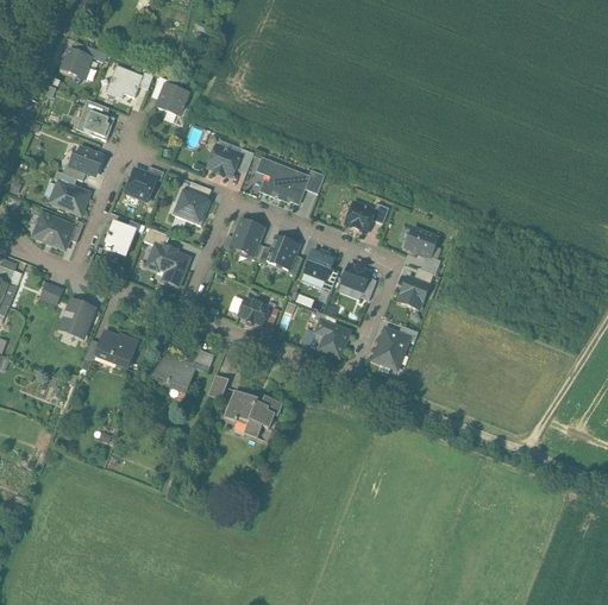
[(69,48),(61,68),(80,76),(85,65),(87,67),(91,57),(69,48)]
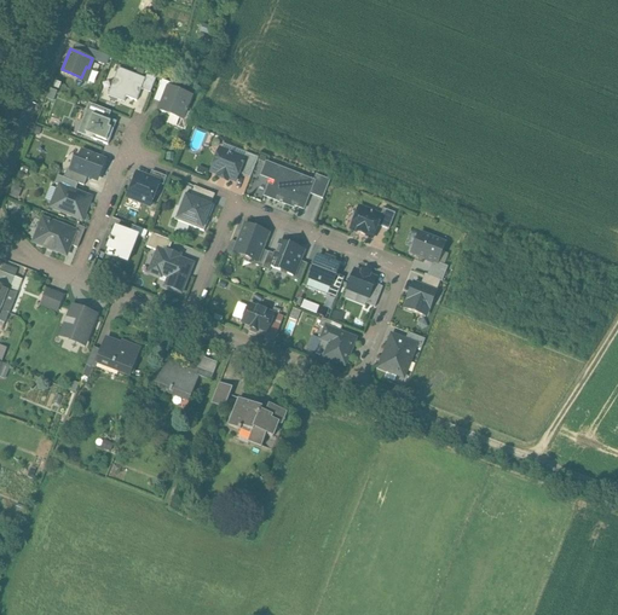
[(144,76),(117,65),(108,90),(125,96),(125,94),(136,98),(144,76)]
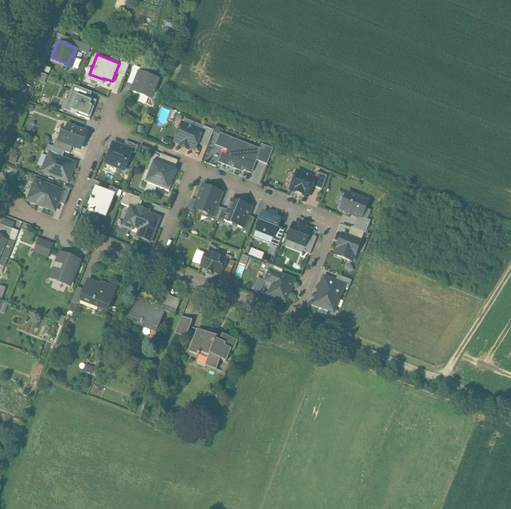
[(157,78),(138,70),(131,89),(150,96),(157,78)]
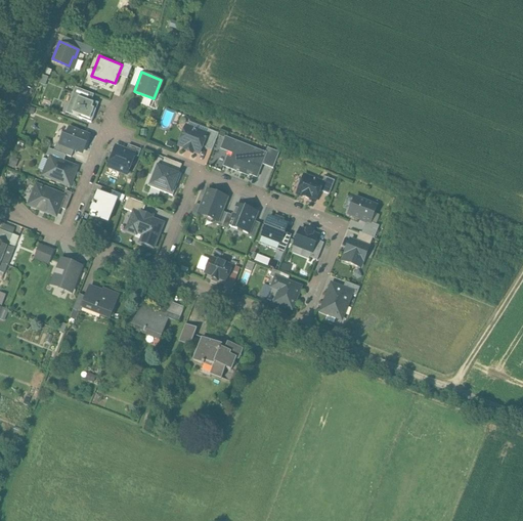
[(76,92),(70,110),(79,114),(78,116),(90,121),(98,101),(76,92)]
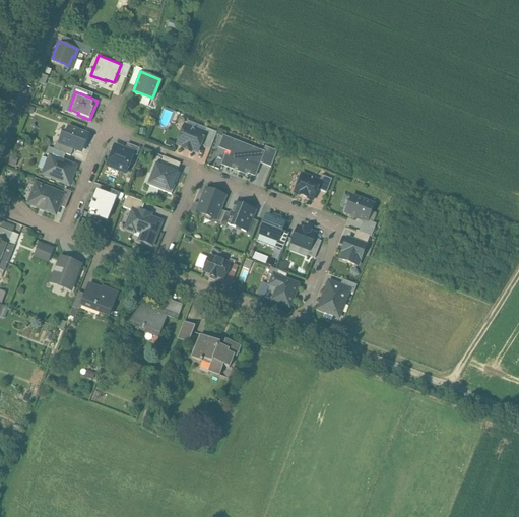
[(204,131),(184,123),(177,142),(197,150),(204,131)]
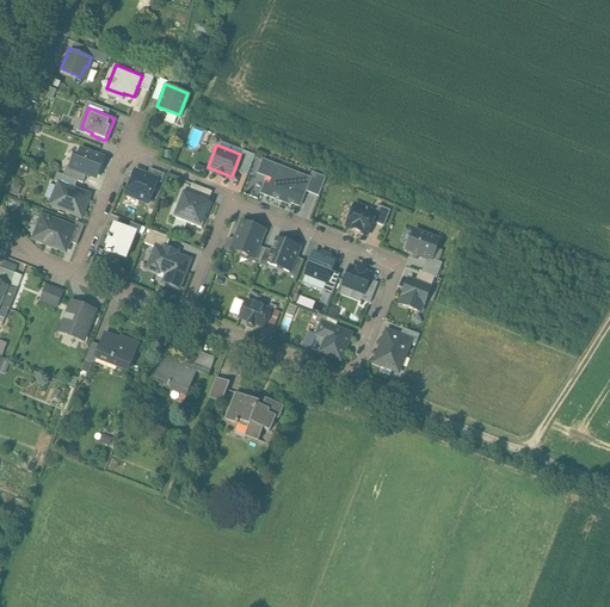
[(76,154),(73,153),(68,165),(91,174),(92,171),(96,169),(98,169),(103,155),(80,147),(76,154)]
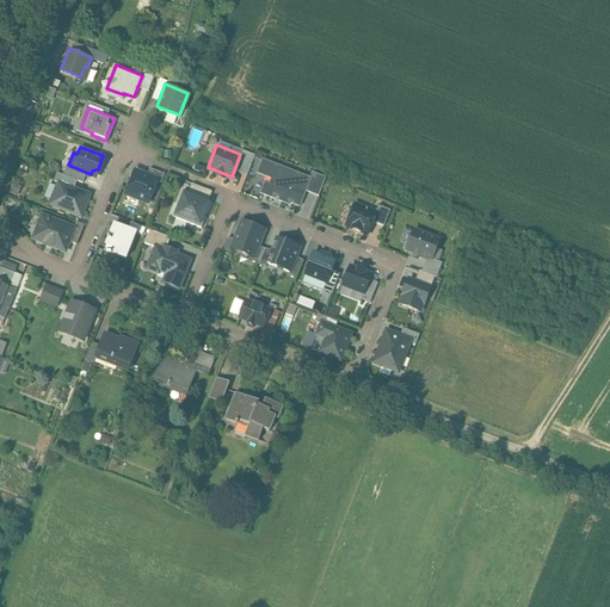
[(308,177),(262,158),(257,171),(275,177),(272,184),(264,180),(260,191),(273,196),(275,194),(279,196),(278,198),(288,202),(289,199),(299,203),(305,189),(308,177)]
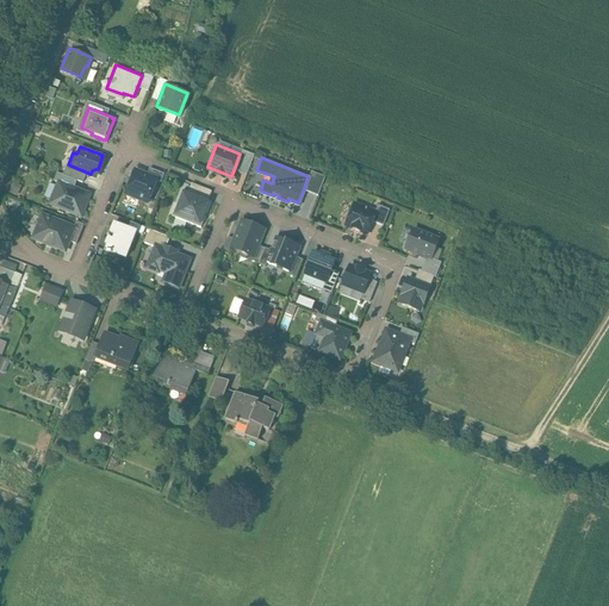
[(156,177),(134,169),(125,188),(135,192),(134,194),(147,200),(156,177)]
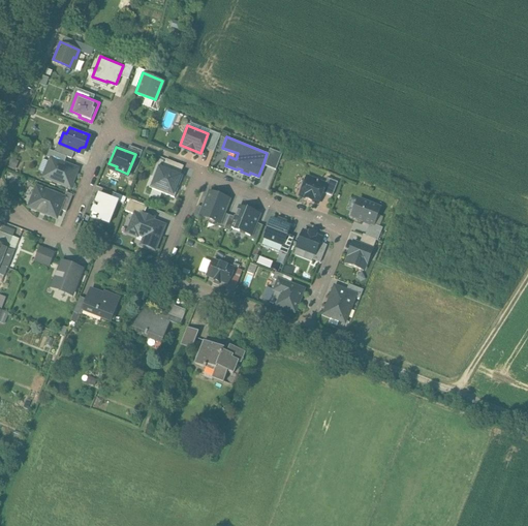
[(281,152),(269,147),(267,153),(264,163),(275,167),(281,152)]
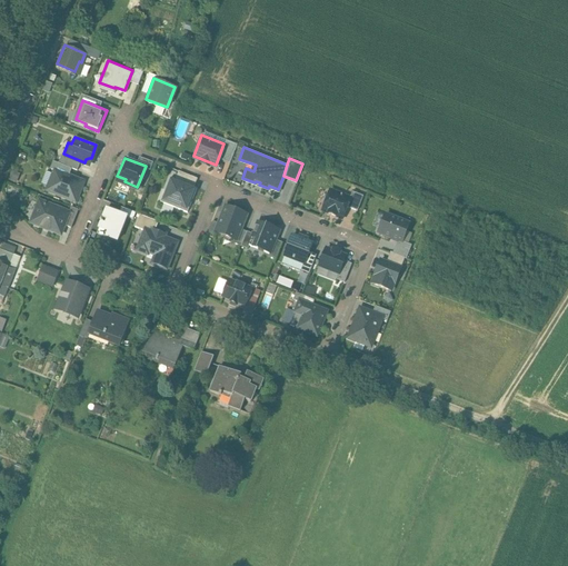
[(53,168),(45,188),(73,199),(77,191),(78,190),(80,186),(78,182),(80,178),(53,168)]
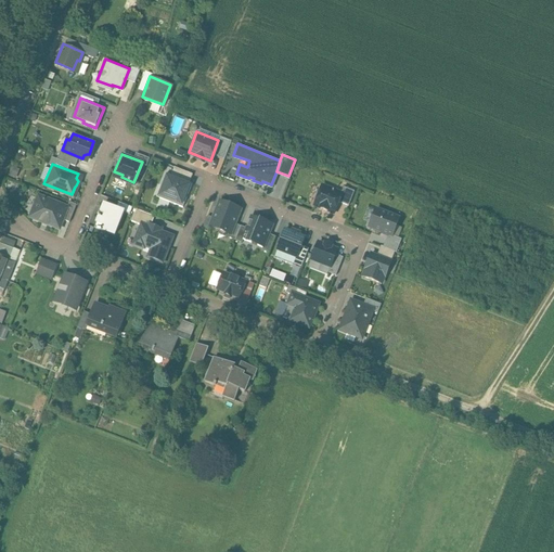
[(191,172),(174,165),(170,174),(188,180),(191,172)]
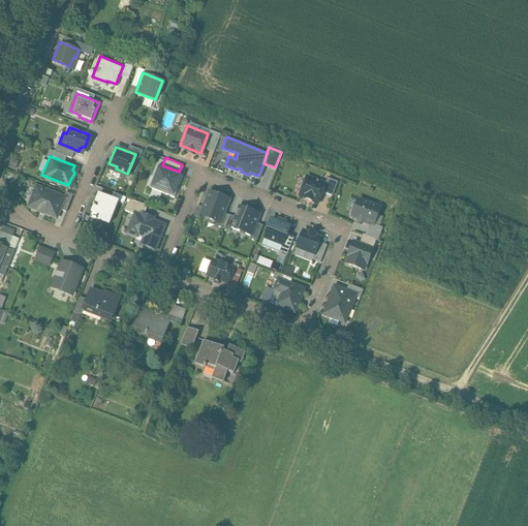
[(162,165),(157,163),(153,174),(155,175),(151,187),(174,195),(182,173),(179,172),(162,165)]
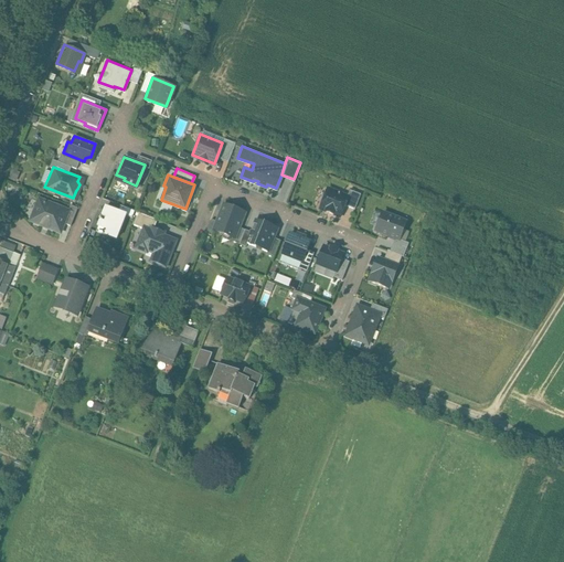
[(347,194),(327,187),(319,207),(339,215),(347,194)]
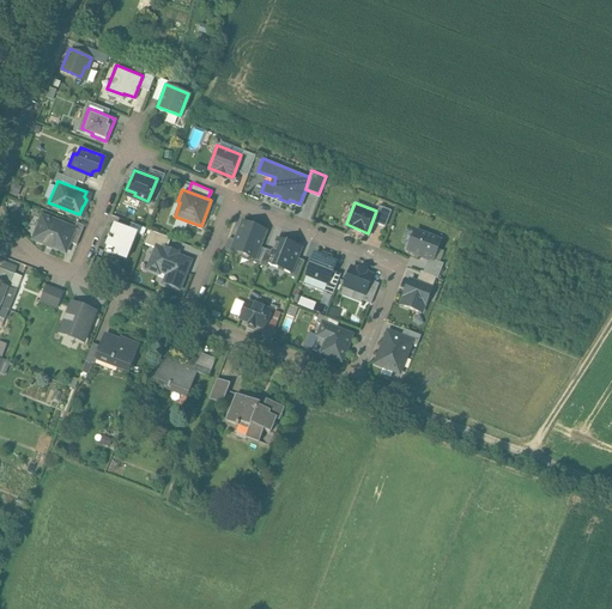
[(46,220),(41,219),(32,237),(38,239),(64,249),(72,229),(72,226),(47,217),(46,220)]
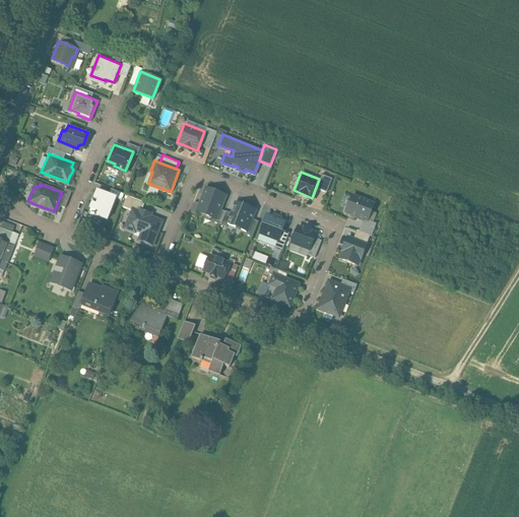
[(205,186),(196,210),(215,217),(224,194),(205,186)]
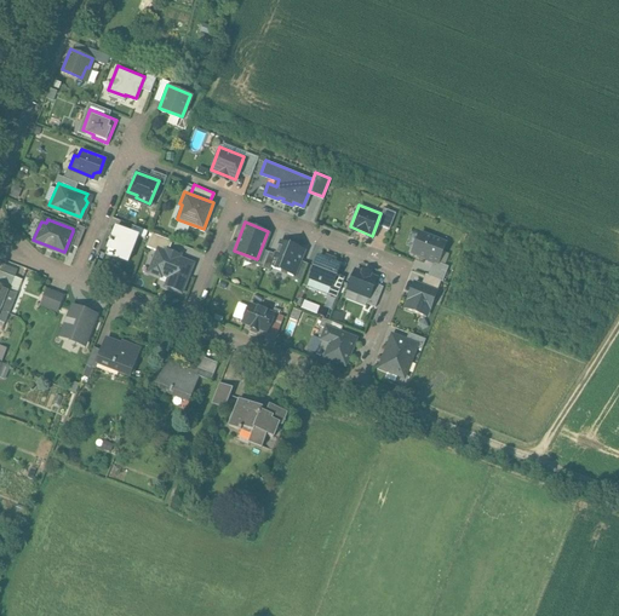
[(137,234),(115,224),(110,235),(109,239),(107,246),(116,249),(114,255),(127,260),(137,234)]
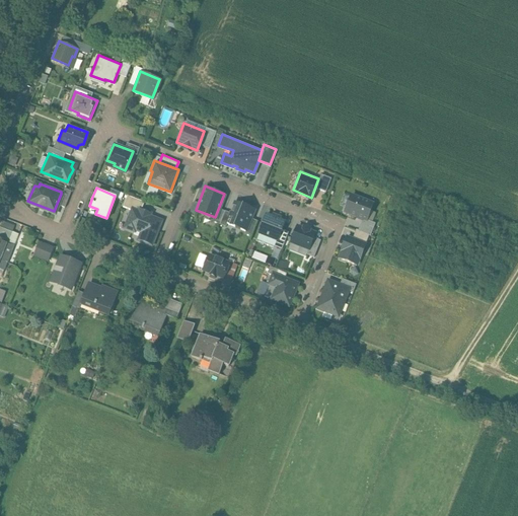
[(372,202),(351,193),(344,210),(366,218),(372,202)]
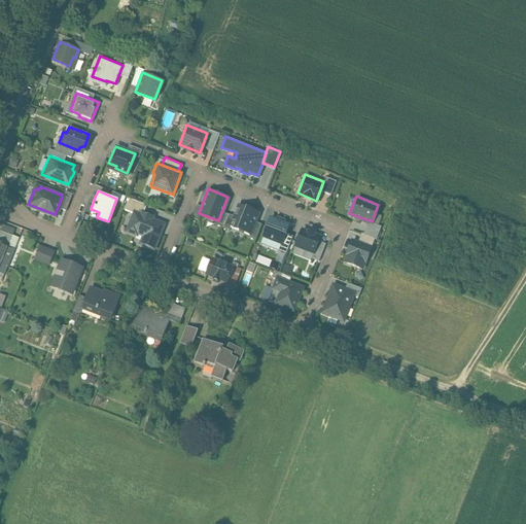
[(249,212),(245,210),(247,207),(245,206),(239,204),(238,204),(233,217),(237,219),(234,226),(238,229),(243,231),(249,233),(252,225),(257,211),(252,209),(251,208),(249,212)]
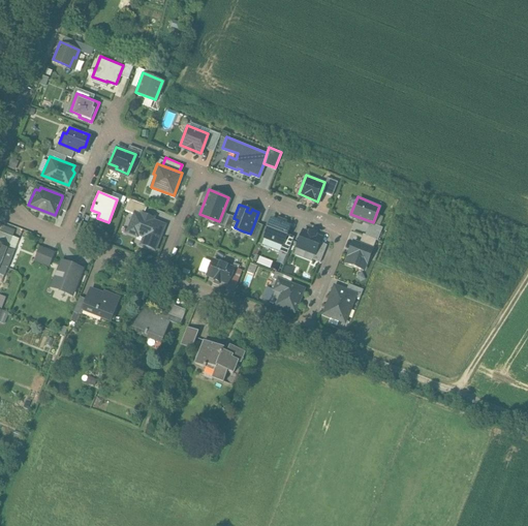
[(153,216),(143,212),(141,215),(134,212),(127,230),(136,234),(138,228),(146,230),(141,243),(154,248),(159,234),(157,233),(159,227),(158,226),(156,222),(157,221),(151,219),(153,216)]
